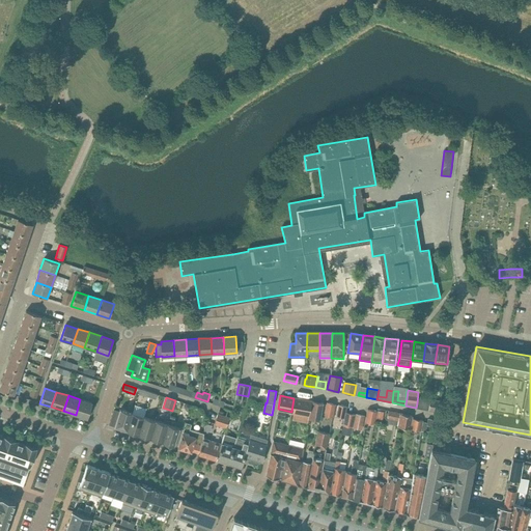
[(294,398),(291,412),(309,415),(312,401),(294,398)]
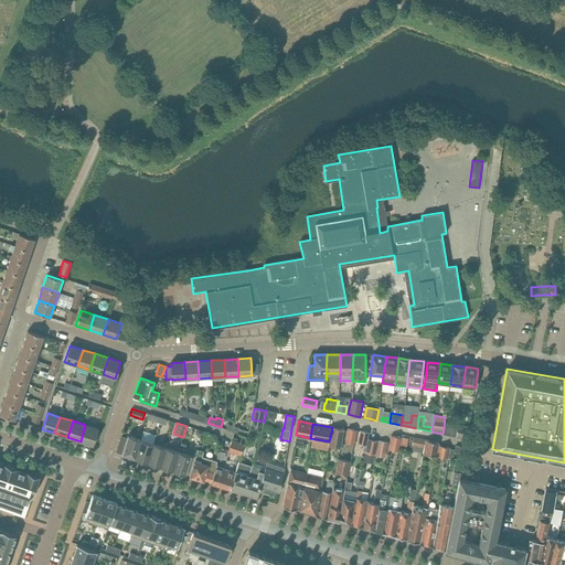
[(85,425),(81,441),(93,446),(98,429),(85,425)]
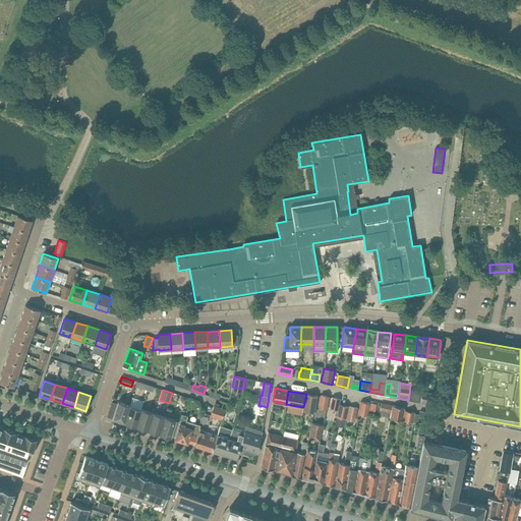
[(216,393),(214,398),(228,402),(229,398),(221,395),(221,394),(216,393)]
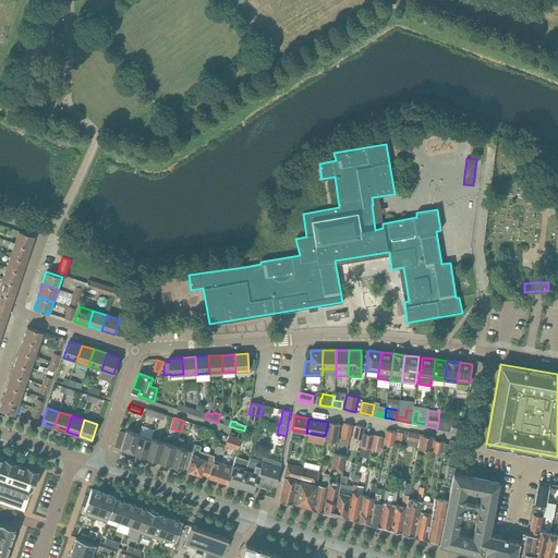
[(325,440),(336,443),(340,424),(328,422),(325,440)]
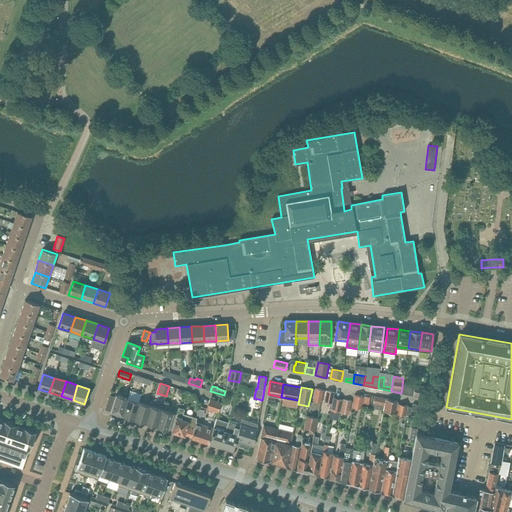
[(405,394),(413,396),(414,387),(413,387),(412,392),(405,390),(405,394)]
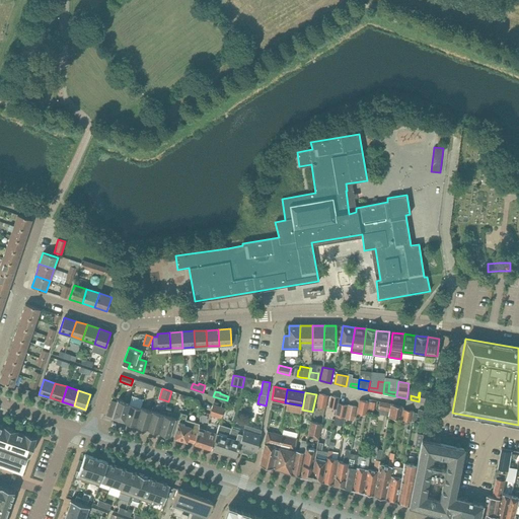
[(316,405),(325,408),(327,394),(319,393),(316,405)]
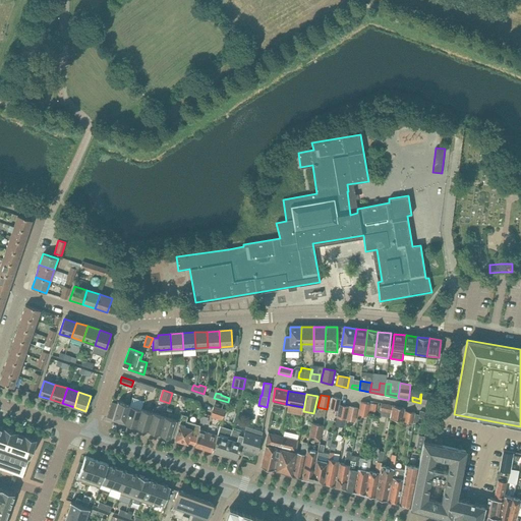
[(337,417),(345,419),(347,406),(339,405),(340,399),(336,398),(333,415),(337,415),(337,417)]
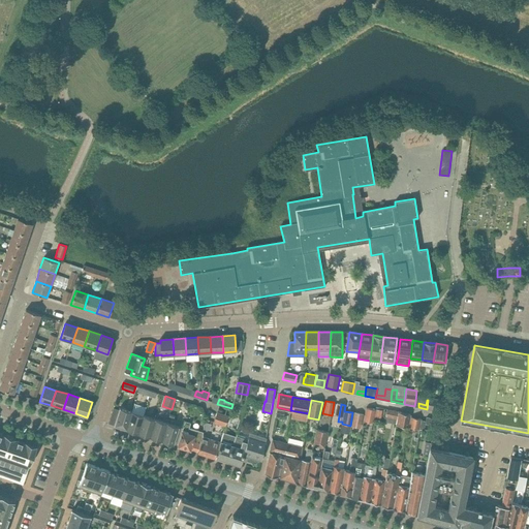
[(114,426),(124,429),(129,410),(120,407),(114,426)]
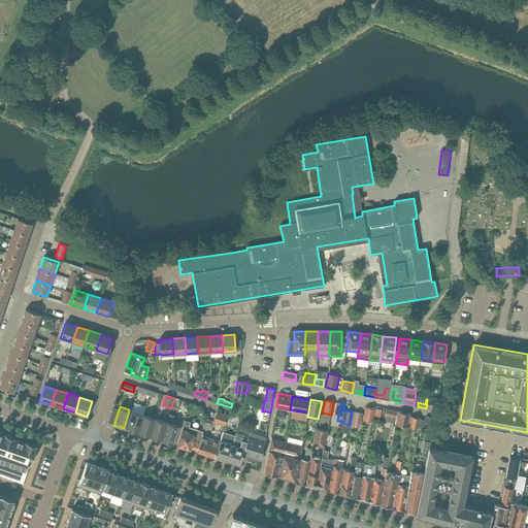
[(363,420),(372,422),(374,408),(365,407),(363,420)]
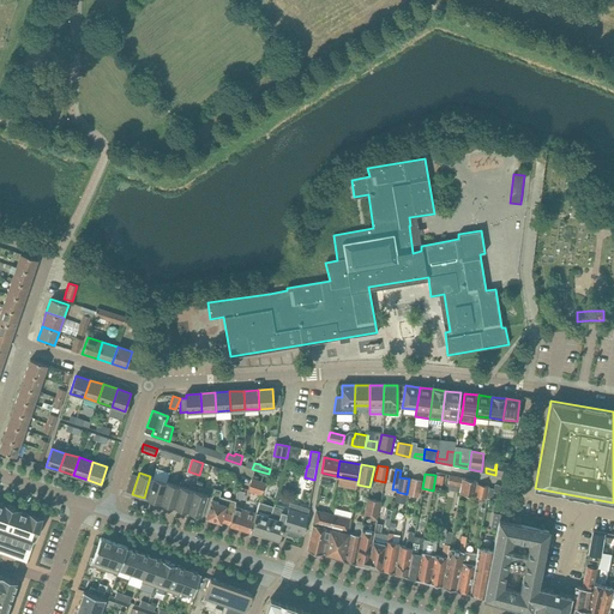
[(411,475),(408,494),(419,497),(422,477),(411,475)]
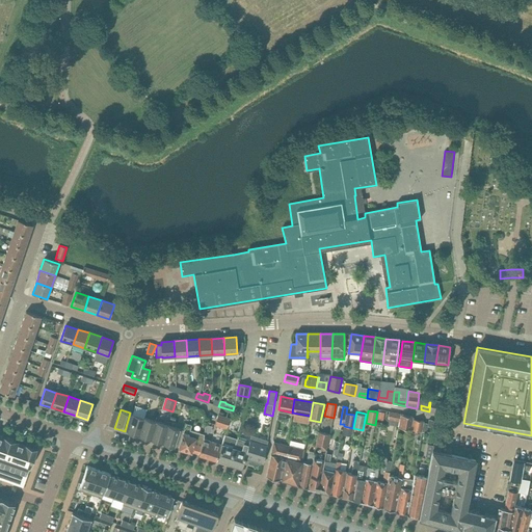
[(389,411),(387,424),(398,426),(400,414),(389,411)]
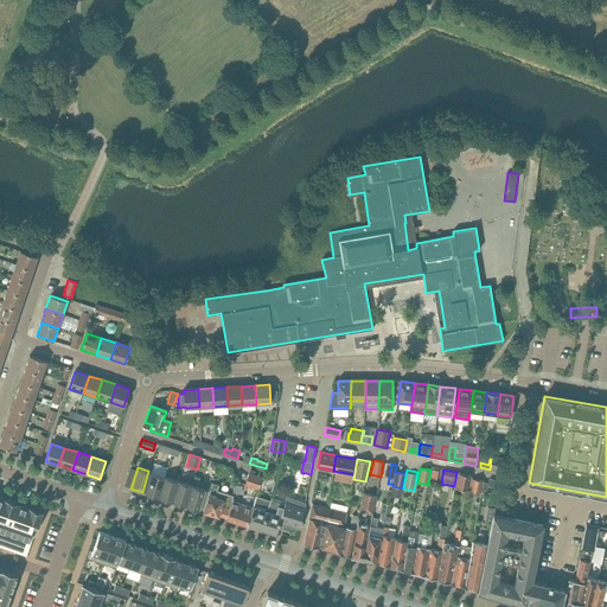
[(142,492),(157,497),(163,475),(148,471),(142,492)]
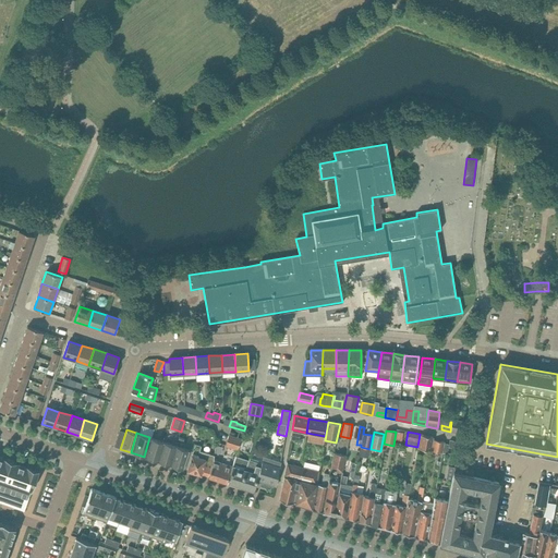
[(225,446),(238,450),(241,439),(229,435),(225,446)]
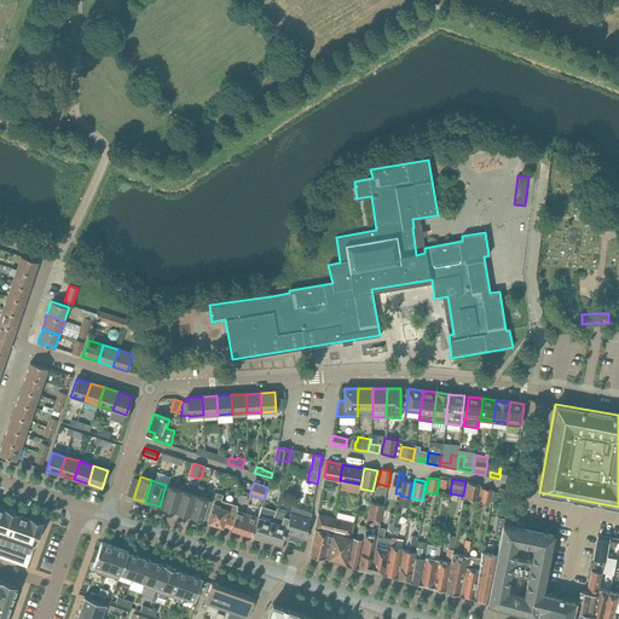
[(463,497),(478,499),(481,485),(466,482),(463,497)]
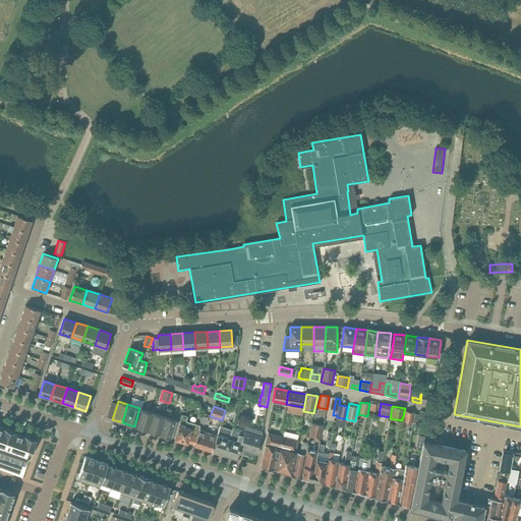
[(134,426),(147,430),(152,412),(139,408),(134,426)]
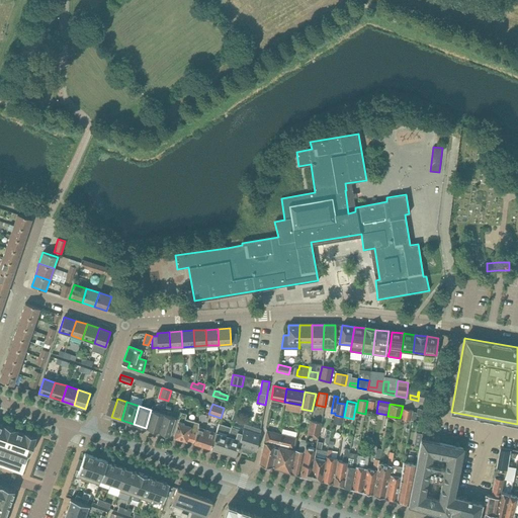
[(403,409),(401,419),(411,421),(413,411),(403,409)]
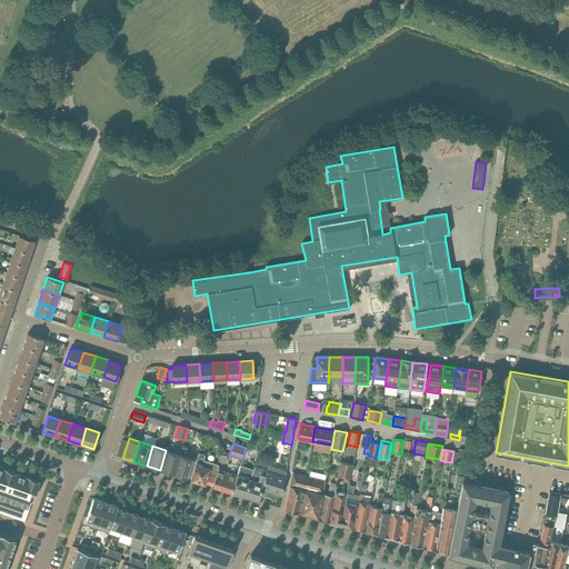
[(160,470),(172,473),(179,455),(166,450),(160,470)]
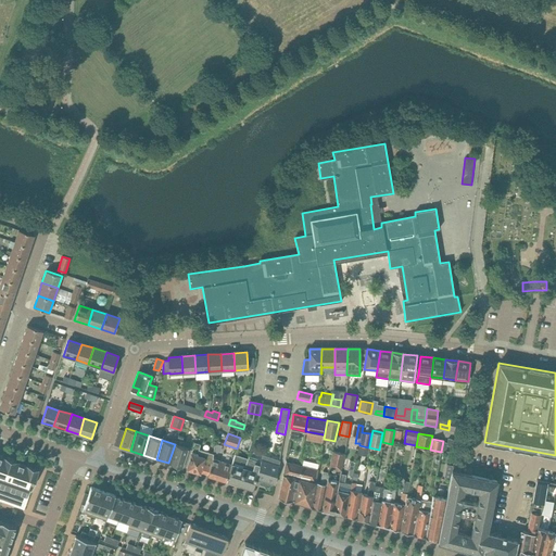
[(191,450),(186,468),(207,476),(214,454),(199,450),(200,444),(194,443),(192,450),(191,450)]
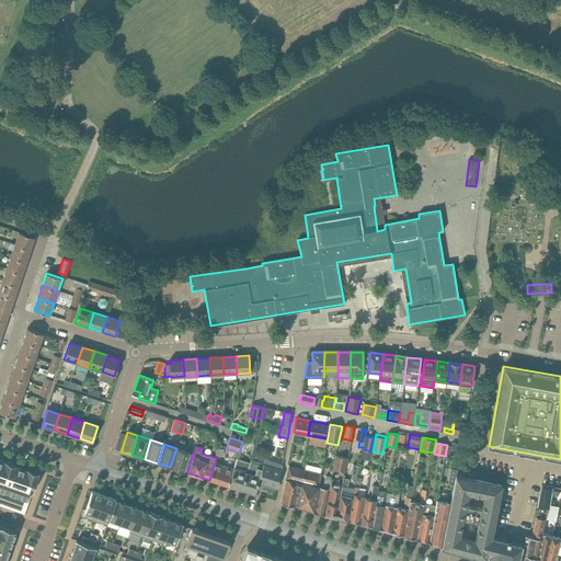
[(184,471),(187,472),(193,454),(176,448),(170,467),(184,471)]
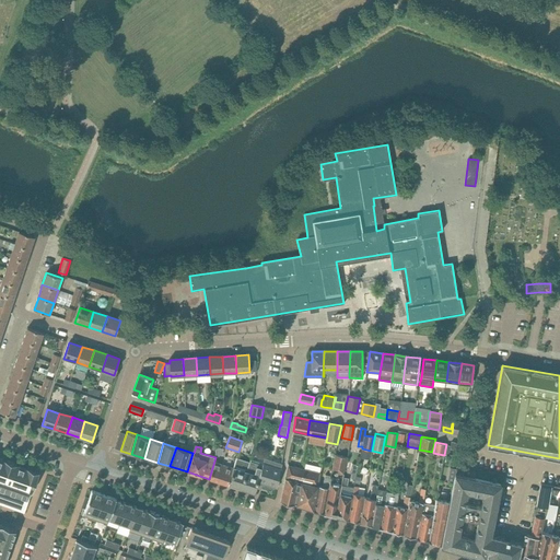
[(331,471),(345,475),(348,457),(335,455),(331,471)]
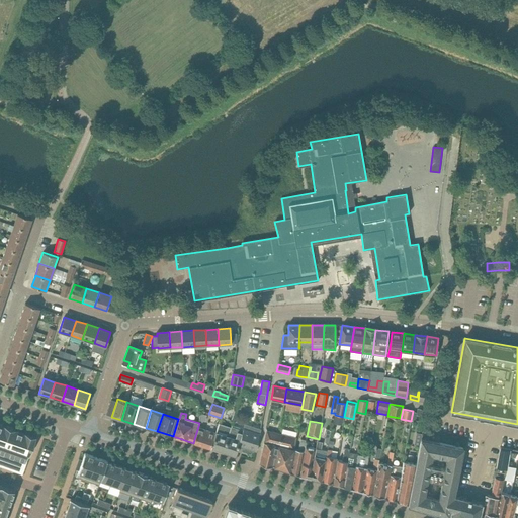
[(0,517),(4,517),(15,491),(1,486),(0,486),(0,463),(22,471),(28,455),(29,455),(30,455),(36,437),(36,436),(25,433),(15,430),(15,429),(5,425),(4,426),(0,424),(0,517)]
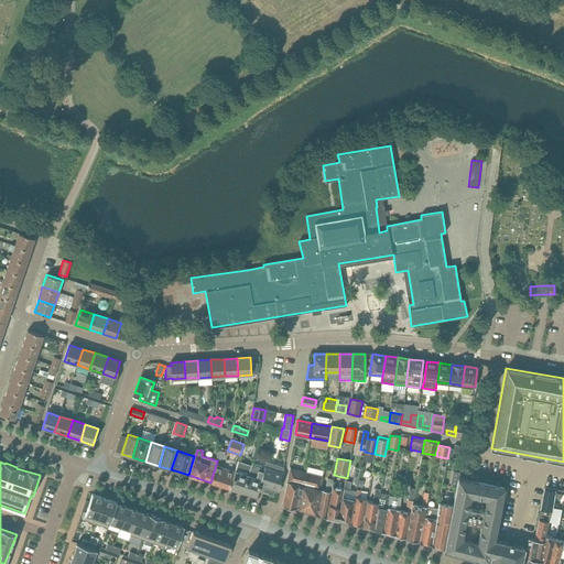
[(230,488),(243,492),(250,475),(253,463),(252,462),(248,475),(236,470),(235,472),(230,488)]
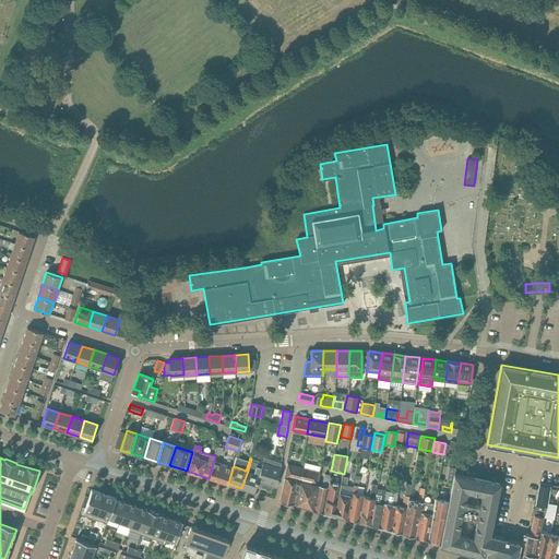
[(248,471),(241,488),(253,492),(258,482),(276,487),(281,463),(271,460),(264,458),(262,462),(251,459),(248,471)]
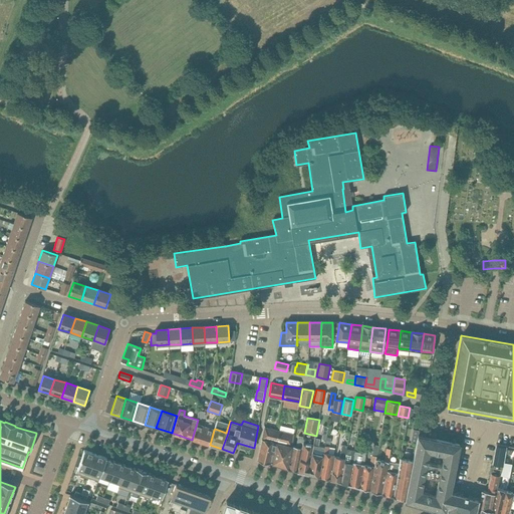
[(192,440),(210,445),(214,430),(197,424),(197,425),(192,440)]
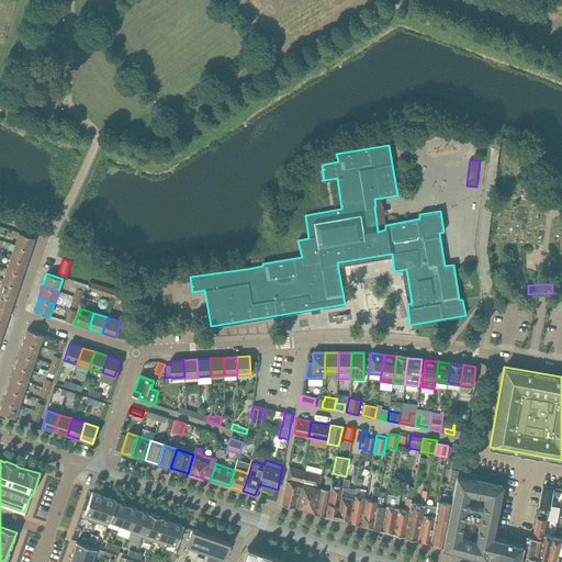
[(295,506),(296,507),(303,470),(289,468),(282,503),(295,506)]
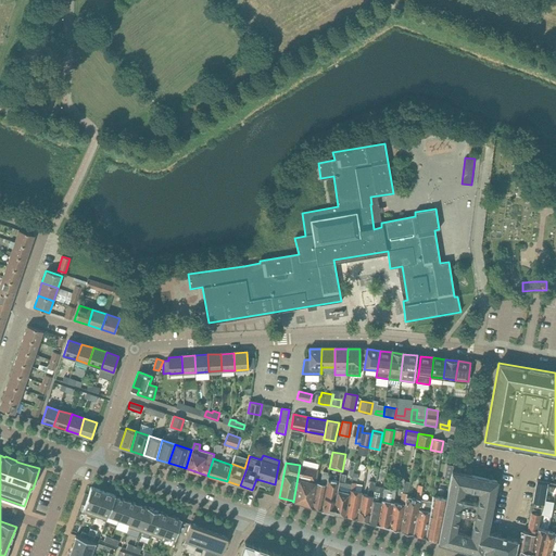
[(293,502),(310,506),(314,483),(316,470),(300,465),(293,502)]
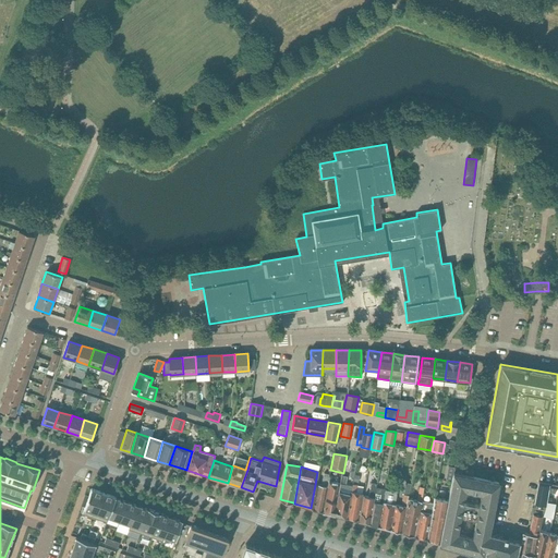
[(312,509),(322,511),(327,482),(328,474),(324,473),(320,486),(315,485),(311,508),(312,509)]
